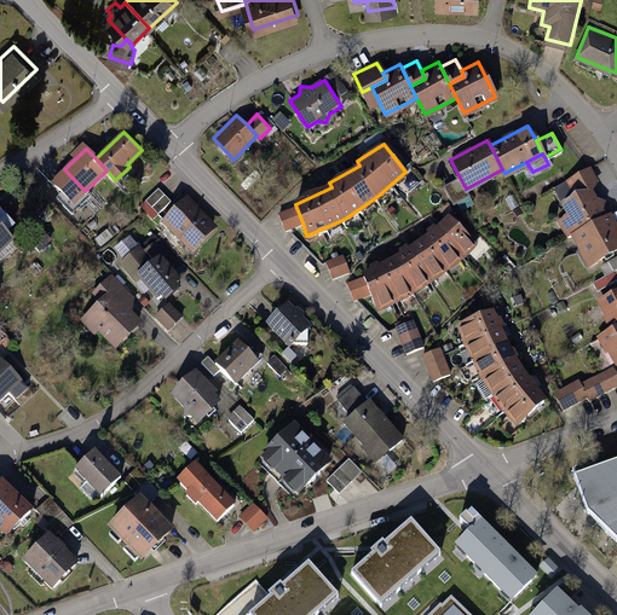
[(553,185),(561,199),(590,184),(598,180),(589,166),(553,185)]
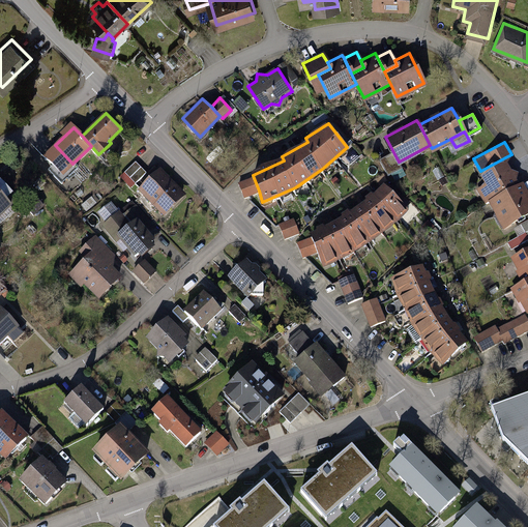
[(72,164),(55,145),(44,155),(51,164),(48,167),(60,180),(75,166),(72,164)]
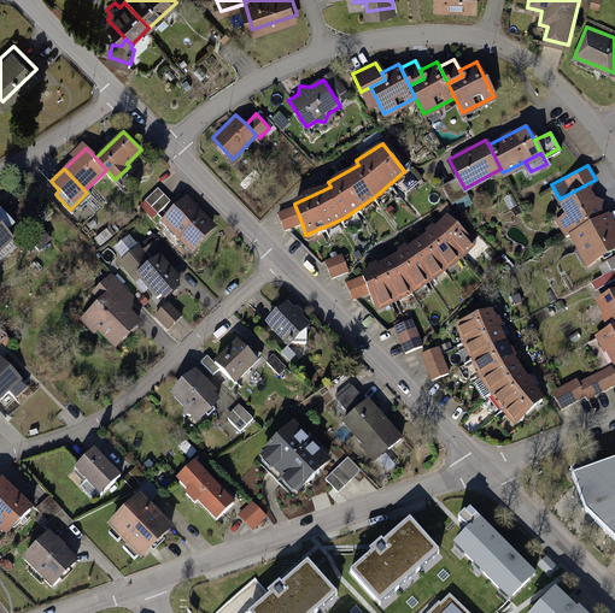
[(464,188),(457,175),(441,183),(451,200),(467,192),(464,188)]
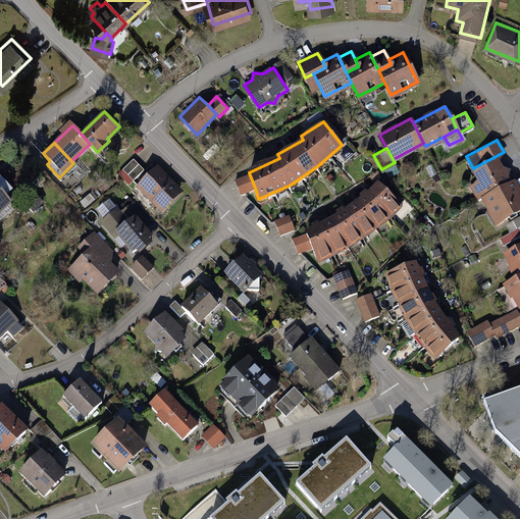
[(132,155),(120,167),(133,178),(144,166),(132,155)]
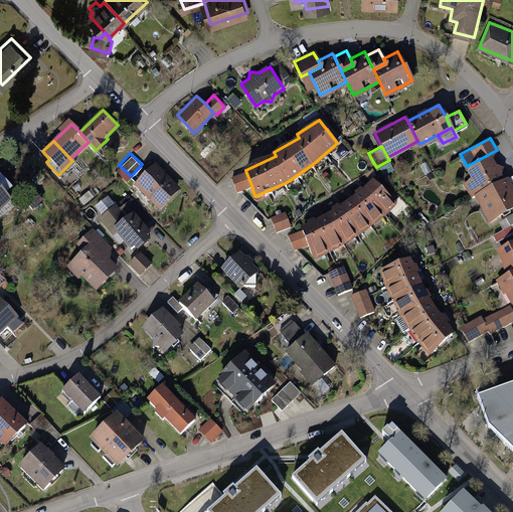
[(503,176),(491,153),(467,166),(473,177),(463,182),(469,194),(474,192),(503,176)]
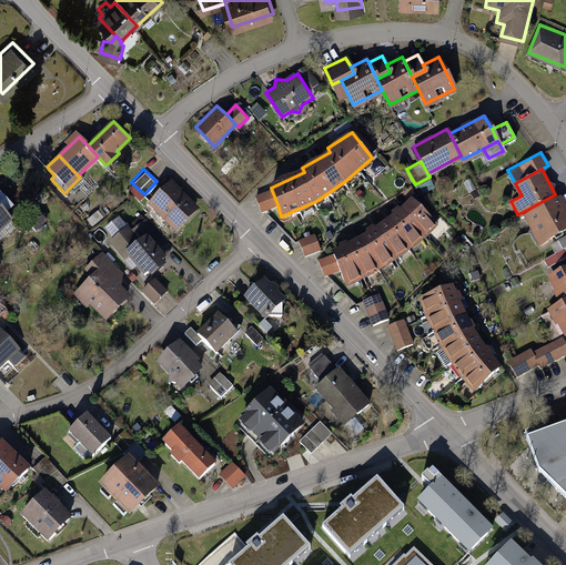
[(200,204),(172,179),(151,200),(178,225),(200,204)]
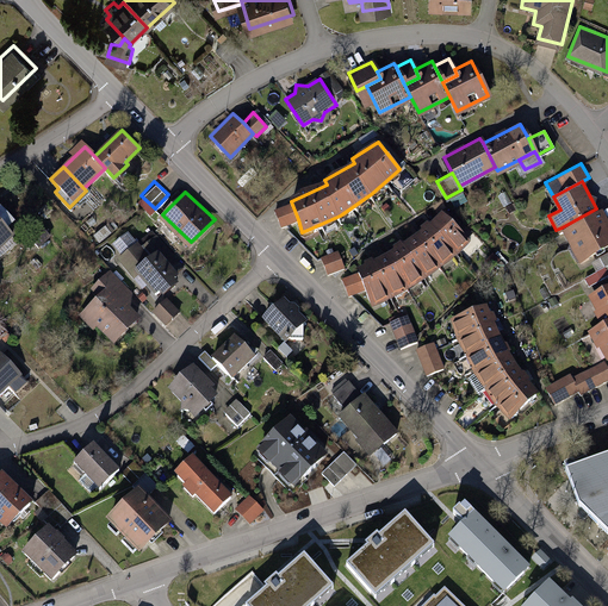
[(291,201),(274,207),(281,226),(298,219),(291,201)]
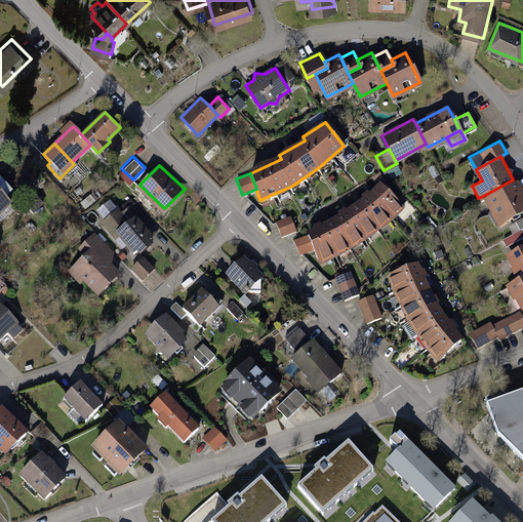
[(522,188),(518,177),(513,179),(483,196),(497,224),(522,209),(522,188)]
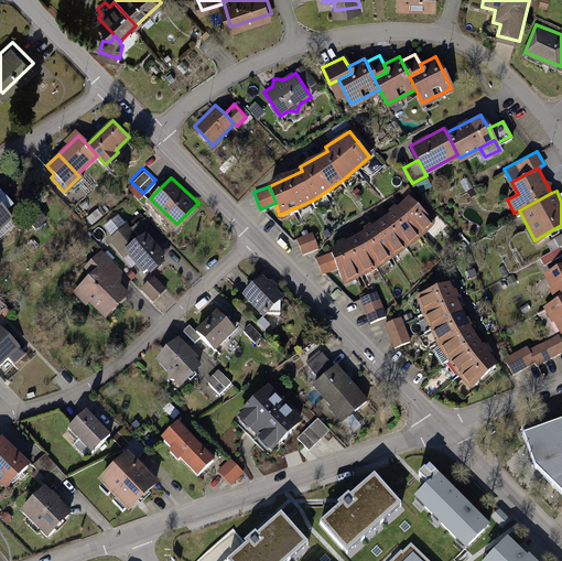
[(0,232),(18,215),(0,197),(0,232)]
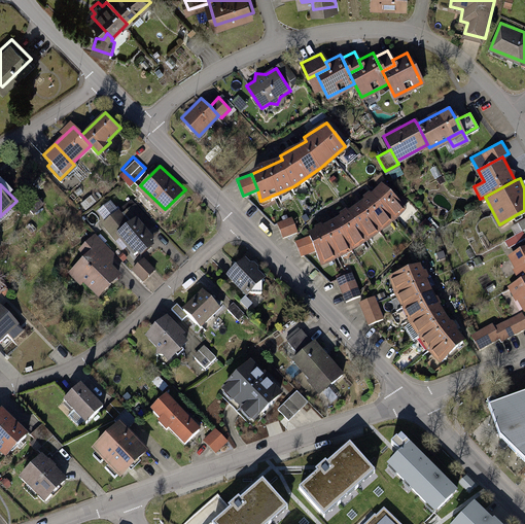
[(329,224),(310,234),(316,249),(321,260),(355,245),(383,226),(405,207),(385,185),(357,207),(329,224)]
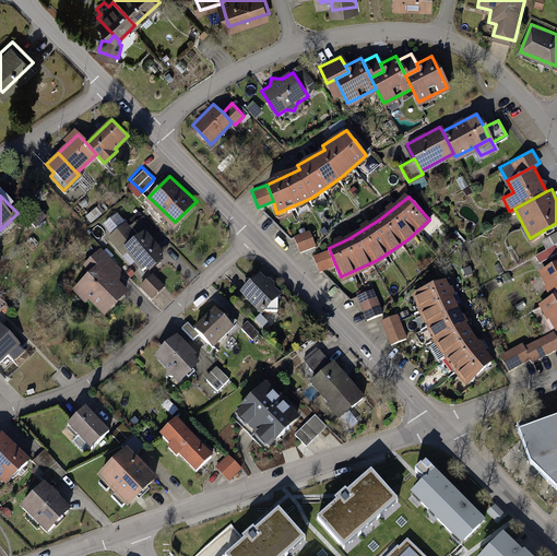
[(138,211),(108,236),(126,256),(132,250),(151,273),(168,258),(163,252),(169,247),(138,211)]
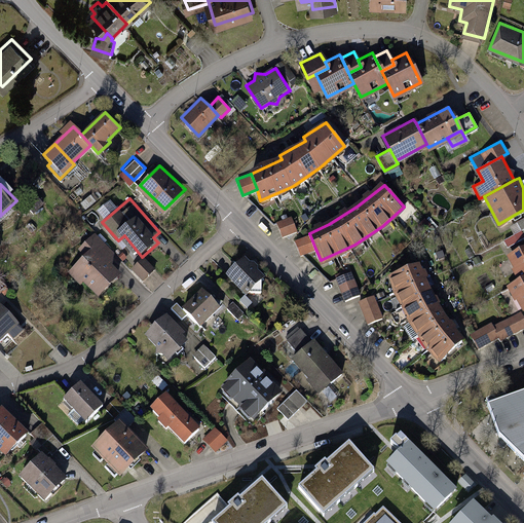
[(293,214),(278,219),(284,234),(298,229),(293,214)]
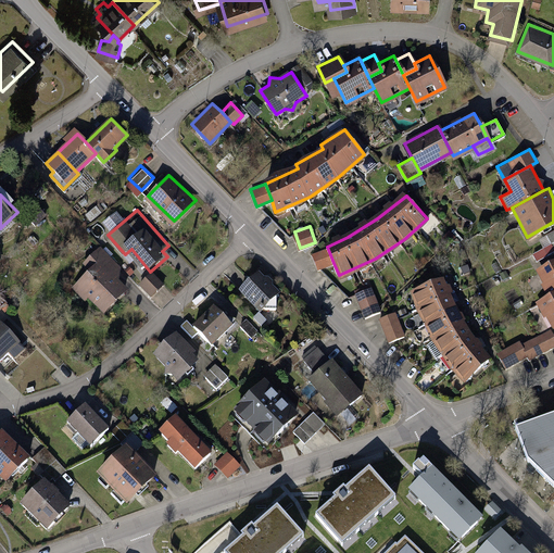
[(538,265),(553,258),(553,228),(538,236),(543,247),(532,252),(538,265)]
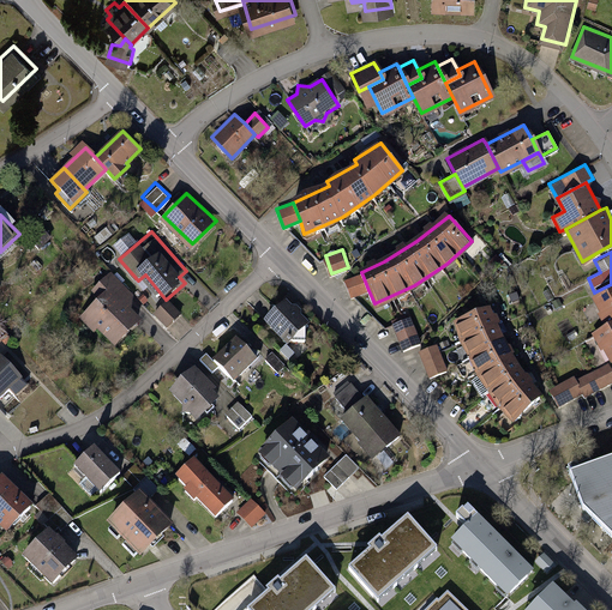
[(105,295),(85,313),(99,326),(102,322),(120,339),(145,315),(130,299),(135,294),(111,271),(95,285),(105,295)]
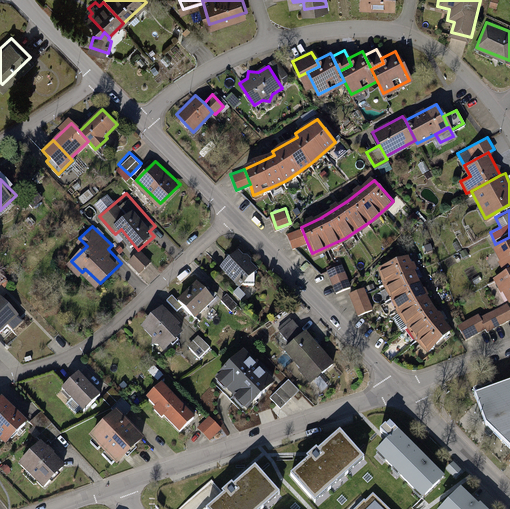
[(301,227),(287,232),(293,247),(307,242),(301,227)]
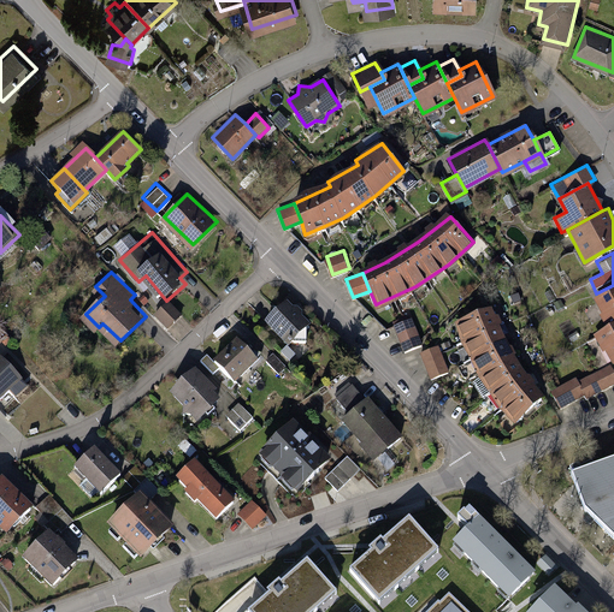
[(607,330),(613,326),(613,290),(594,301),(607,330)]
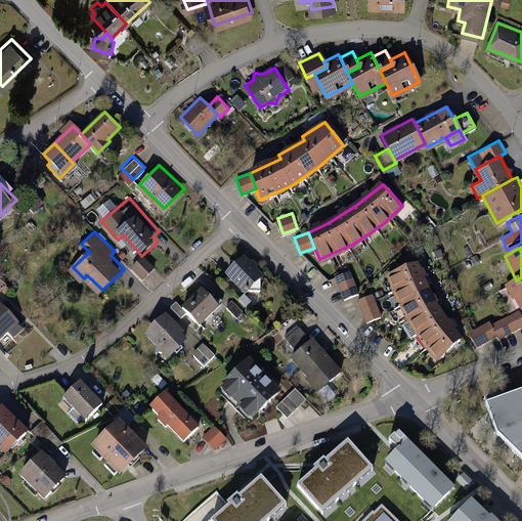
[(265,272),(245,252),(226,270),(247,291),(265,272)]
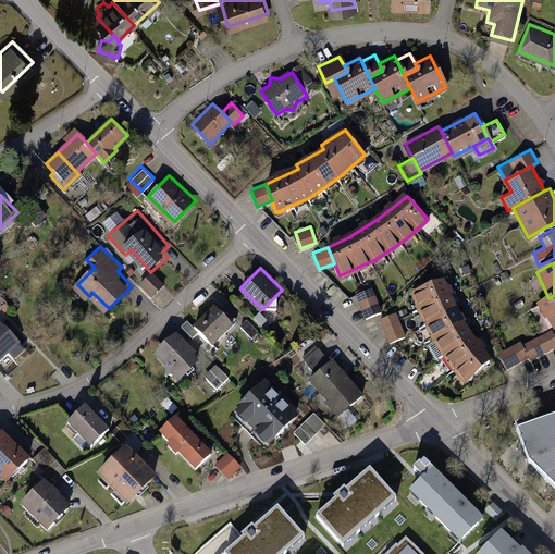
[(149,271),(138,282),(151,295),(162,284),(149,271)]
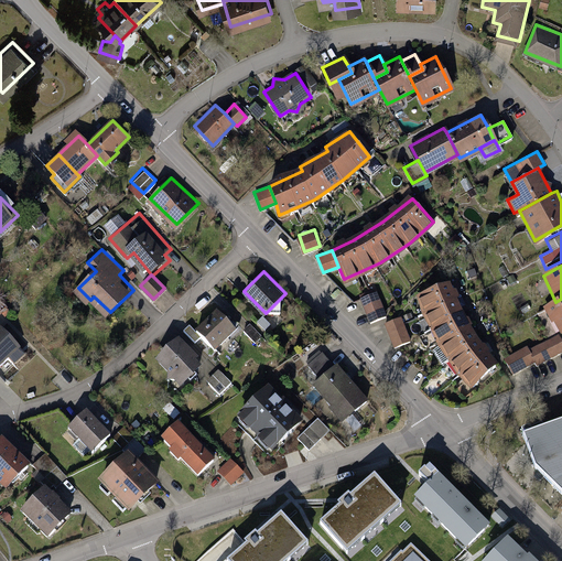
[(449,283),(418,293),(427,312),(441,345),(461,371),(474,387),(497,367),(481,347),(464,320),(449,283)]
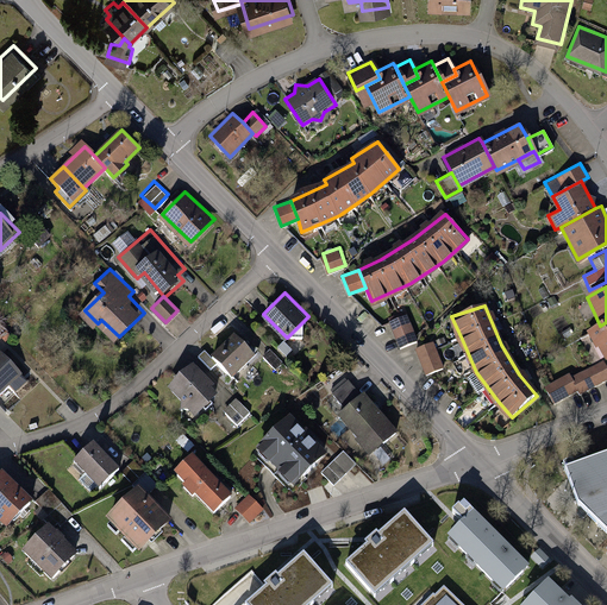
[(408,312),(388,319),(399,347),(418,340),(408,312)]
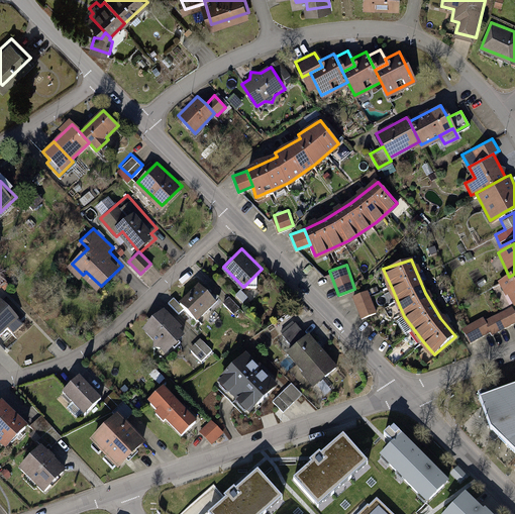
[(514,274),(509,277),(500,282),(512,305),(514,303),(514,274)]
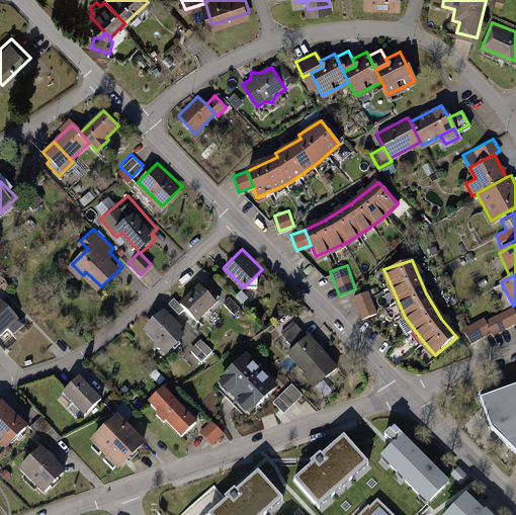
[(216,302),(198,283),(179,302),(183,306),(197,320),(216,302)]
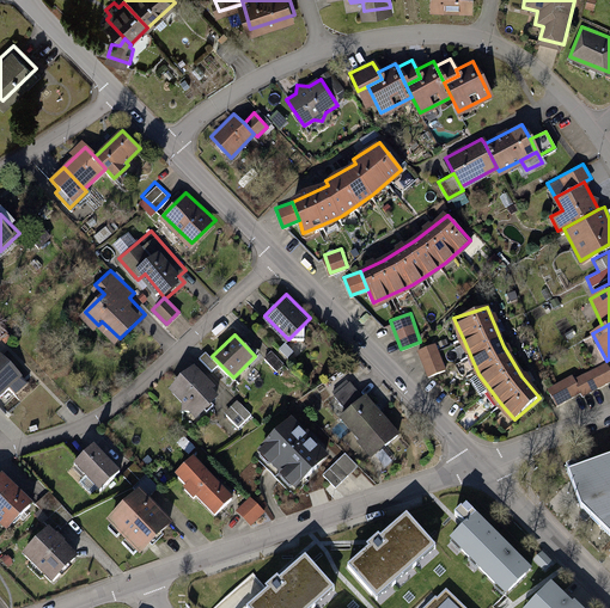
[(437,342),(419,349),(428,375),(447,369),(437,342)]
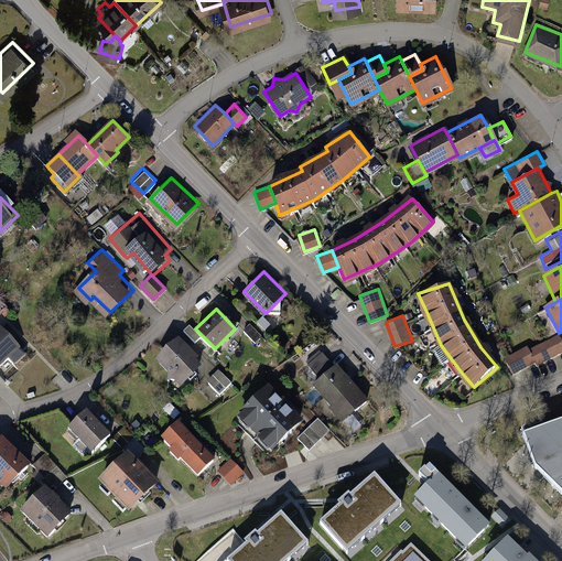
[(187,321),(182,327),(194,340),(200,333),(195,328),(187,321)]
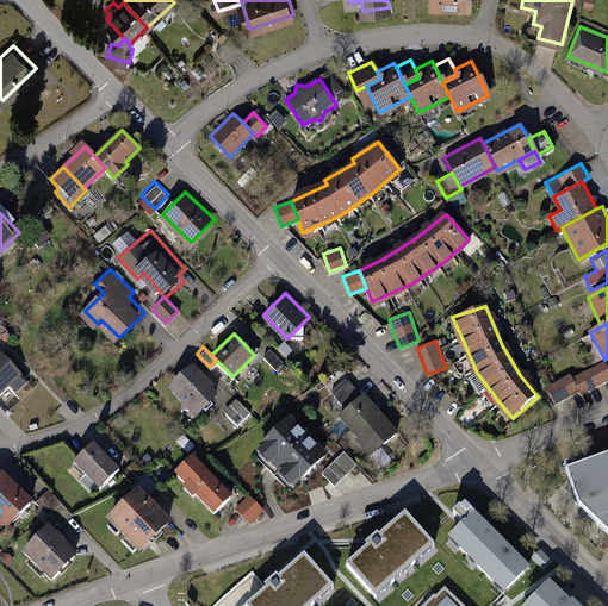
[(262,355),(274,368),(281,361),(270,348),(262,355)]
